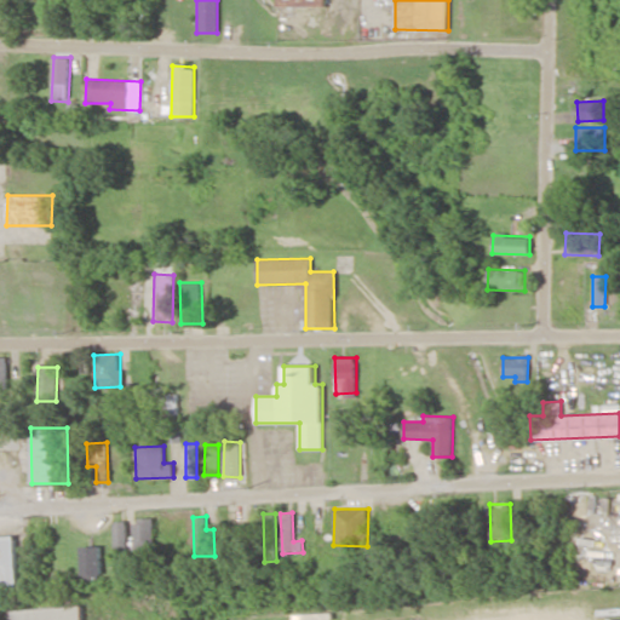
[(153,518),(135,518),(133,552),(151,552),(153,518)]
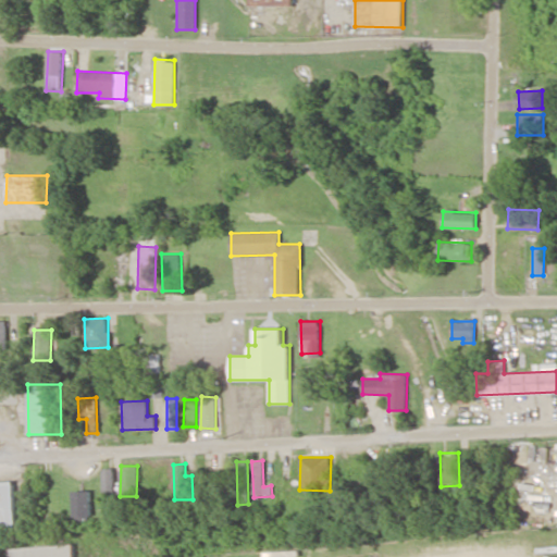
[(102,469),(103,492),(114,492),(113,468),(102,469)]
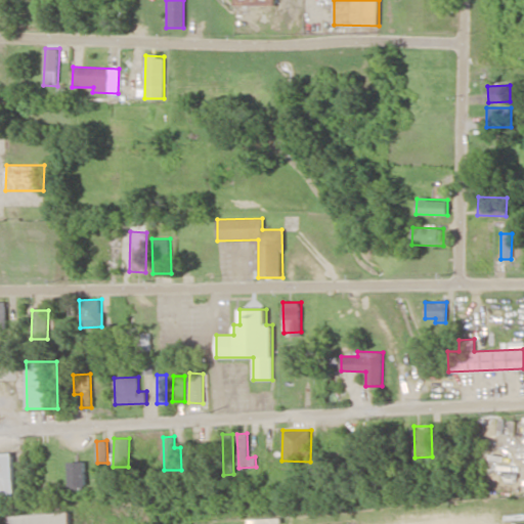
[(0,454),(0,500),(14,499),(12,453),(0,454)]
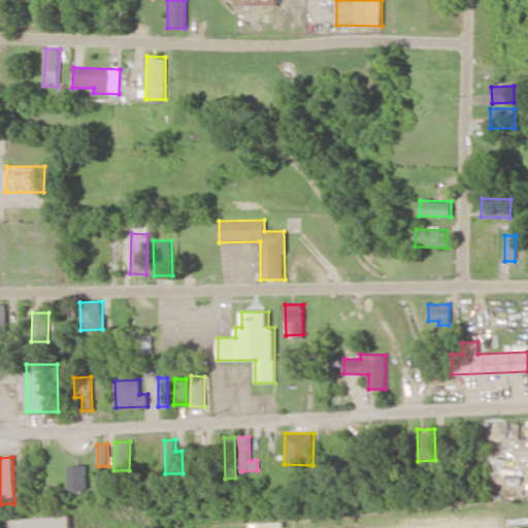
[(70,493),(86,493),(86,465),(69,466),(70,493)]
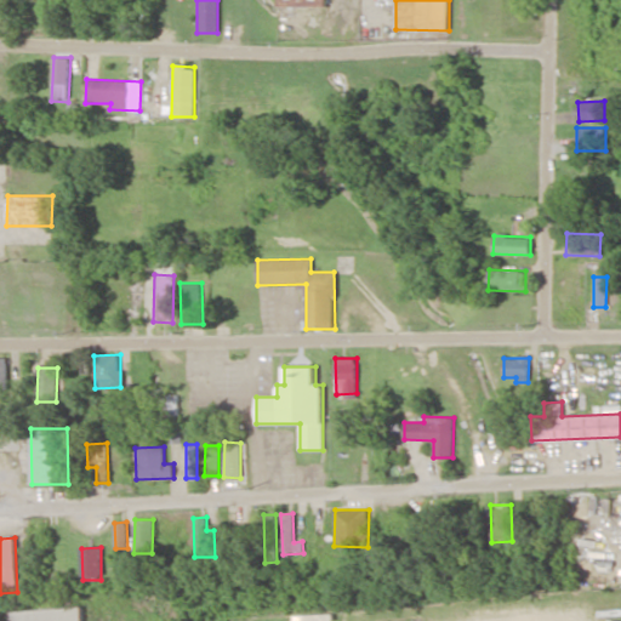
[(83,620),(83,608),(9,611),(9,620),(83,620)]
